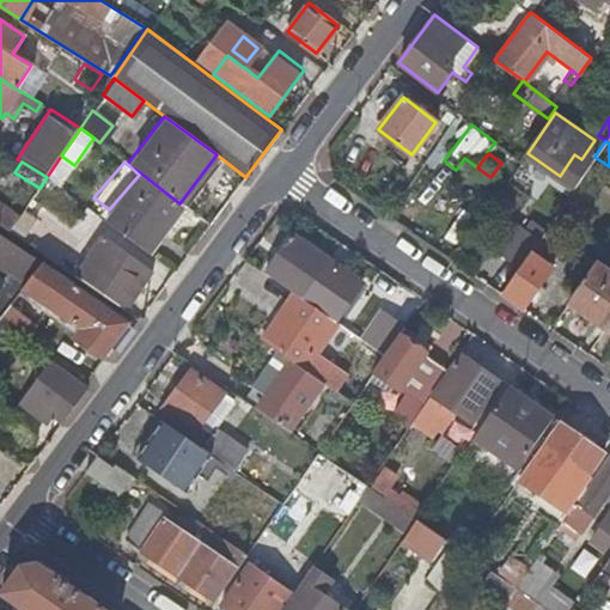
[(164,226),(181,205),(180,203),(141,174),(107,221),(151,256),(170,230),(164,226)]
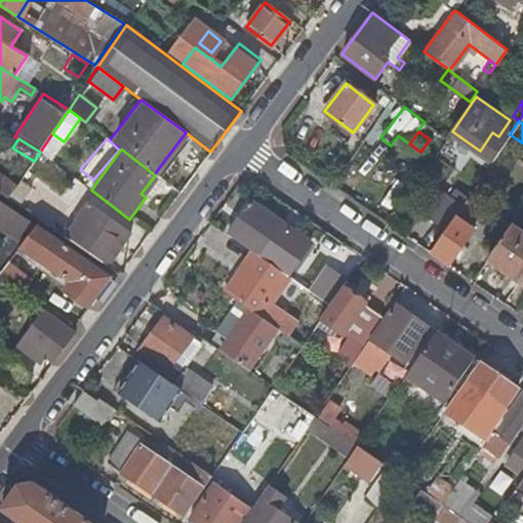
[(0,193),(7,198),(15,187),(0,175),(0,193)]
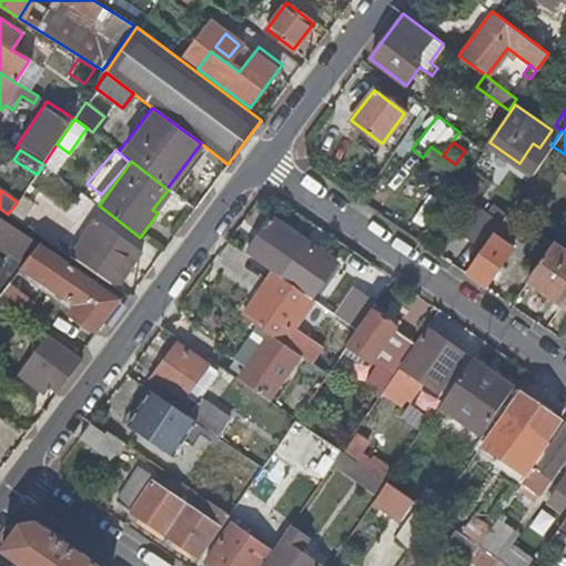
[(456,238),(477,253),(508,209),(486,193),(456,238)]
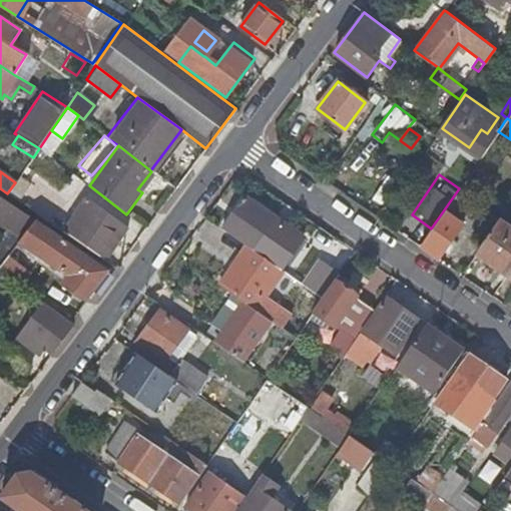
[(30,182),(20,175),(15,182),(7,193),(18,201),(30,182)]
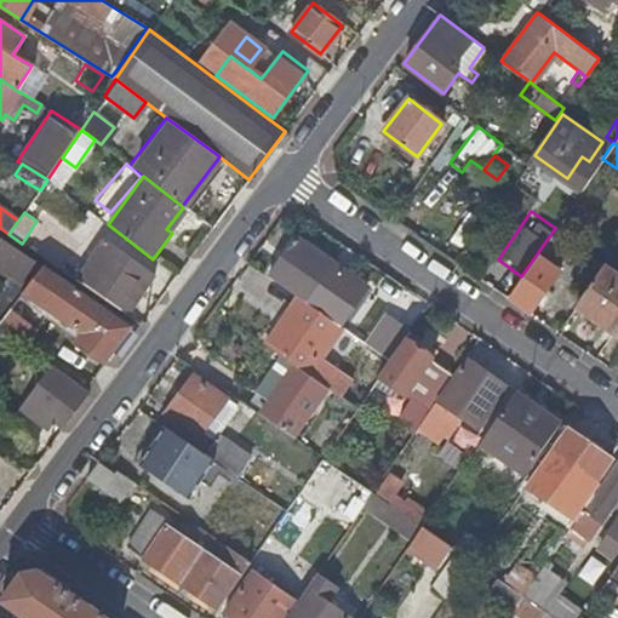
[(564,233),(555,227),(555,228),(521,276),(507,297),(528,313),(559,269),(554,265),(568,244),(560,238),(564,233)]
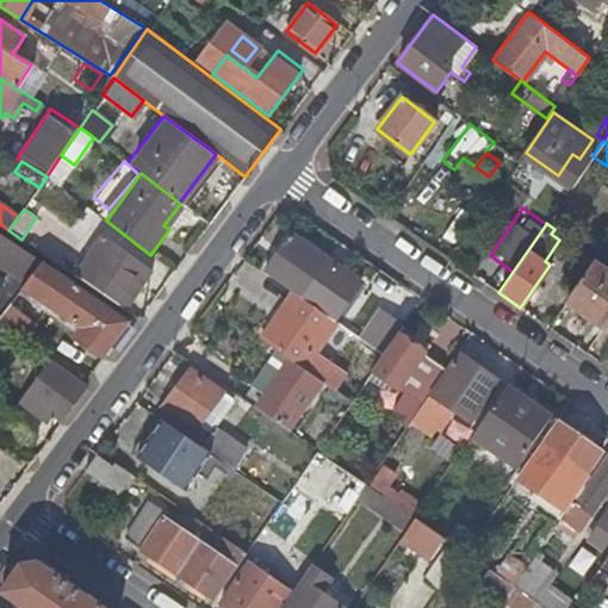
[(0,261),(12,270),(28,281),(42,261),(0,231),(0,261)]
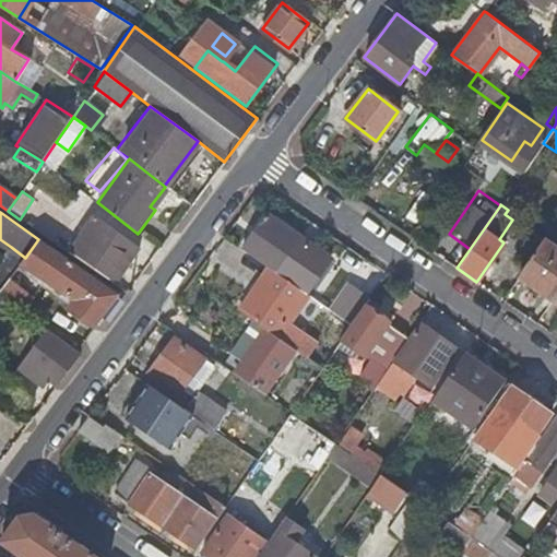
[(265,213),(243,248),(269,265),(276,271),(299,236),(265,213)]
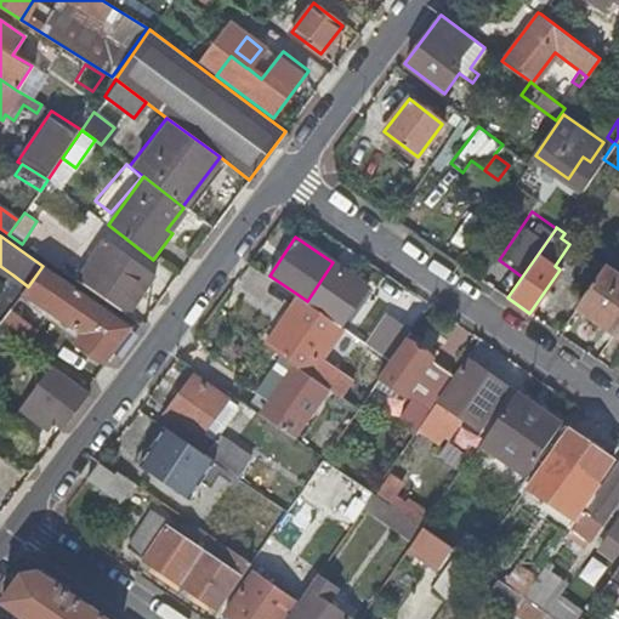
[(152,274),(106,240),(79,278),(119,307),(131,289),(138,294),(152,274)]
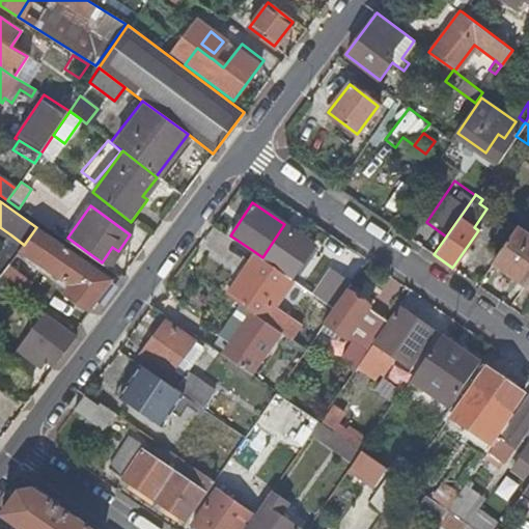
[(514,224),(503,217),(488,239),(499,247),(514,224)]
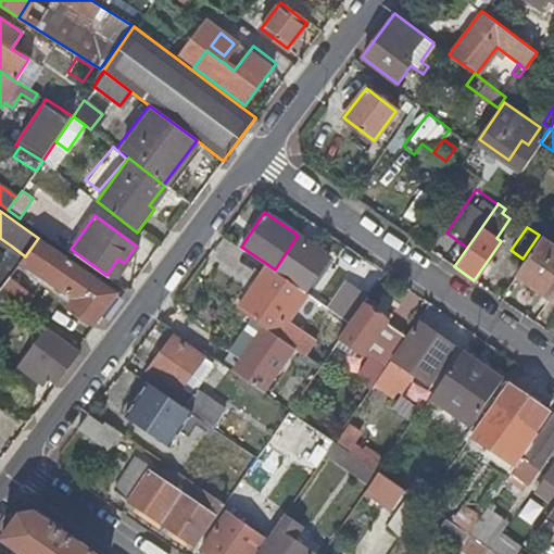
[(553,246),(541,237),(516,273),(553,299),(553,246)]
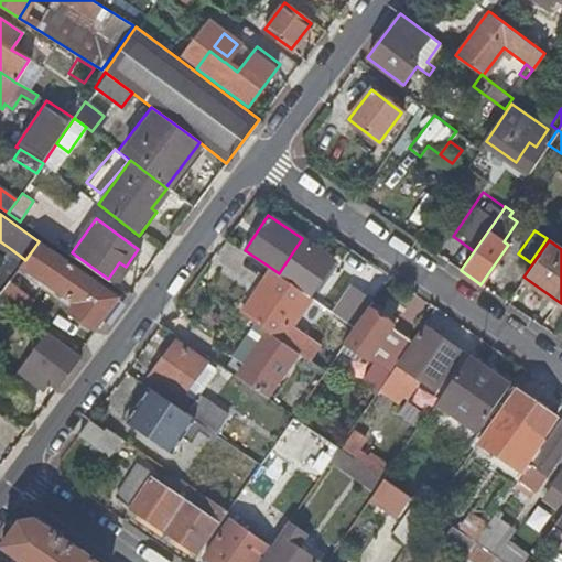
[(94,331),(119,296),(39,241),(25,260),(21,265),(75,303),(67,313),(94,331)]
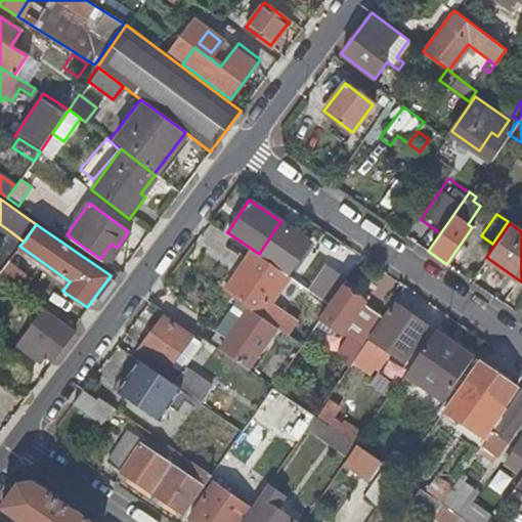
[(24,242),(10,231),(0,246),(0,248),(11,256),(19,246),(24,242)]
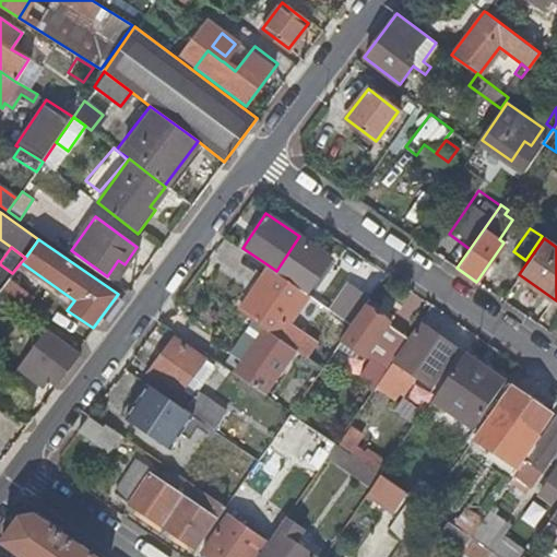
[(12,273),(0,264),(0,288),(9,277),(12,273)]
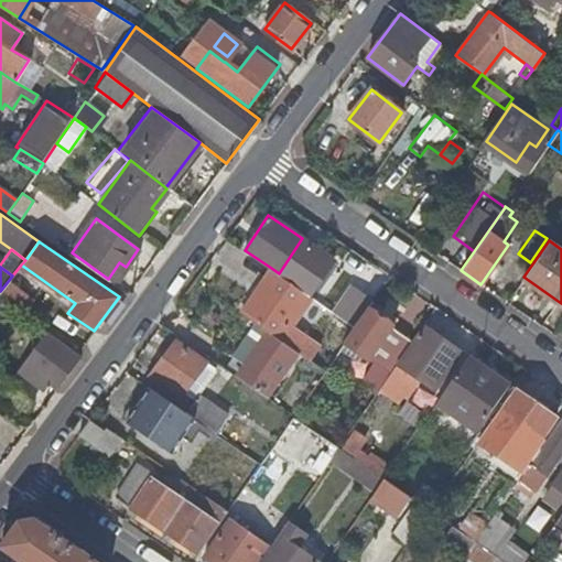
[(300,319),(314,299),(279,273),(271,268),(244,306),(265,322),(261,326),(268,331),(296,350),(309,359),(319,345),(291,326),(298,317),(300,319)]
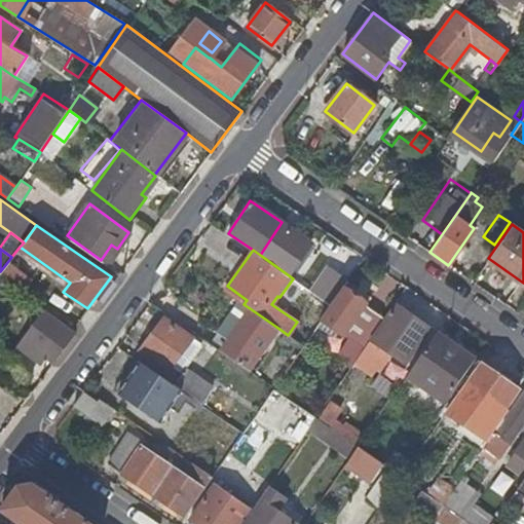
[(30,277),(8,261),(0,271),(0,275),(6,281),(20,291),(30,277)]
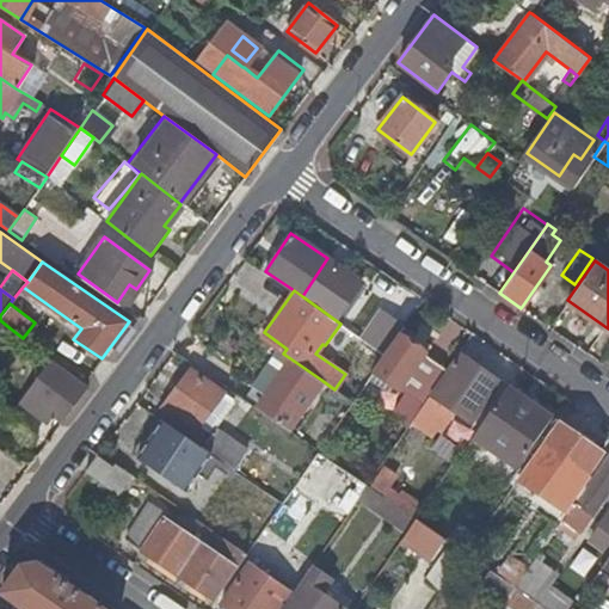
[(380,309),(361,338),(385,355),(399,333),(404,326),(380,309)]
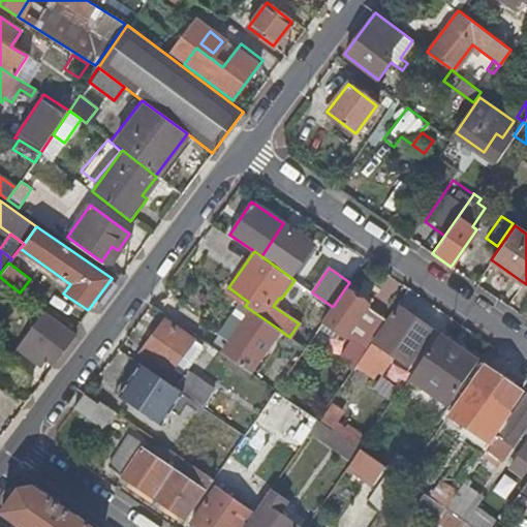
[(23,312),(31,301),(20,292),(6,282),(0,290),(11,299),(9,301),(23,312)]
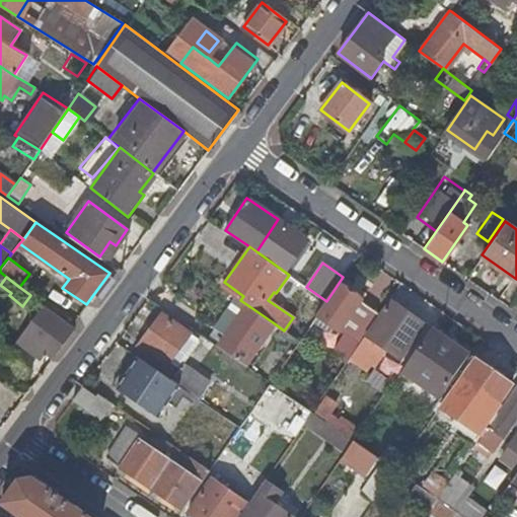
[(243,296),(224,282),(221,287),(234,296),(240,300),(243,296)]
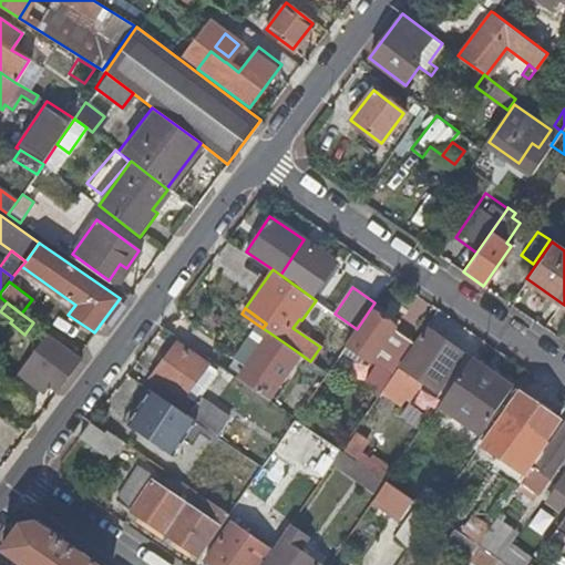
[(394,326),(370,309),(357,329),(347,343),(362,355),(371,360),(373,357),(393,372),(413,342),(393,328),(394,326)]
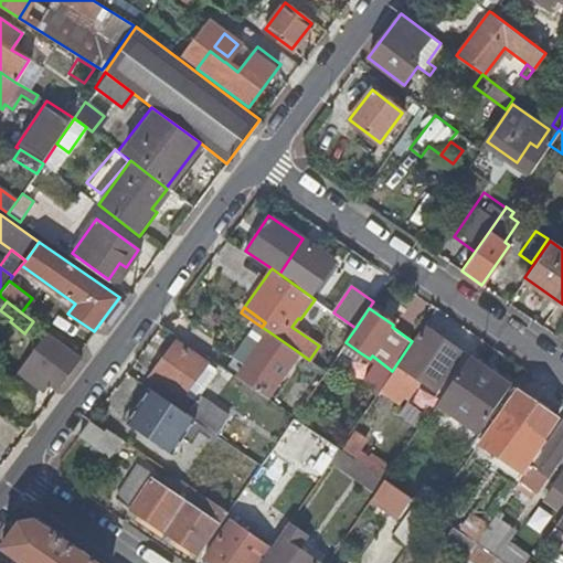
[(232,357),(244,367),(268,331),(262,327),(255,322),(232,357)]
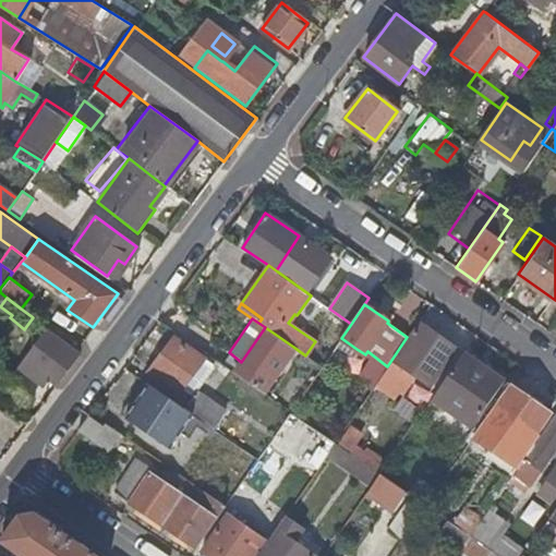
[(456,347),(418,322),(407,337),(387,366),(374,385),(391,398),(398,393),(401,394),(411,379),(426,389),(456,347)]
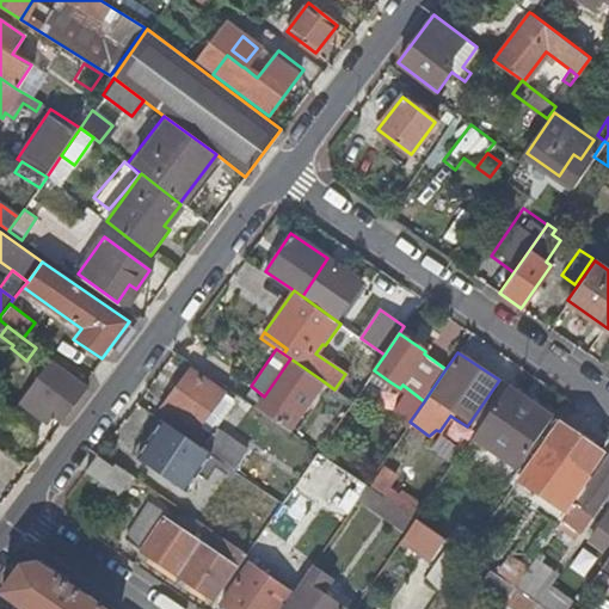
[(288,430),(321,380),(290,358),(264,397),(256,407),(288,430)]
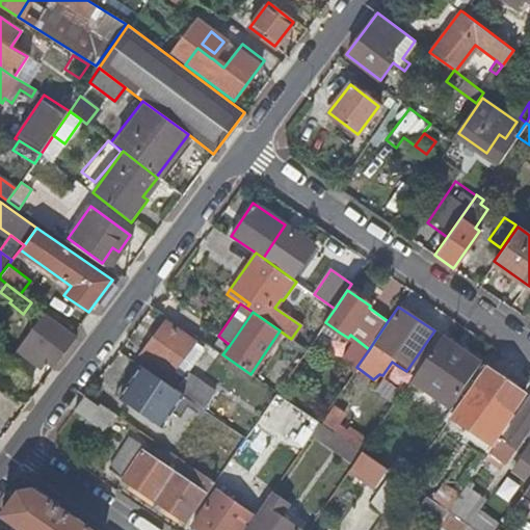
[(23,344),(53,367),(75,338),(45,315),(23,344)]
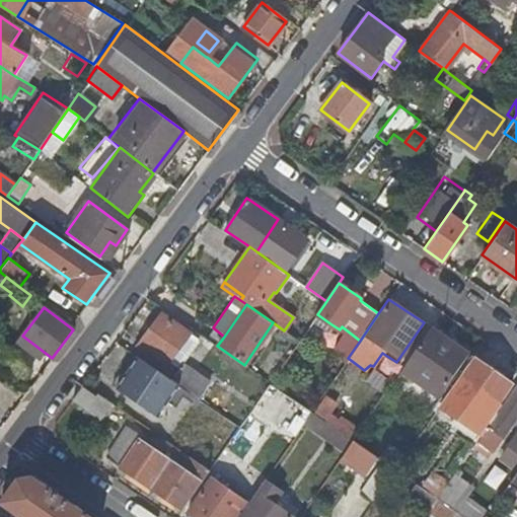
[(171,356),(181,363),(190,352),(188,351),(197,338),(162,313),(140,344),(166,363),(171,356)]
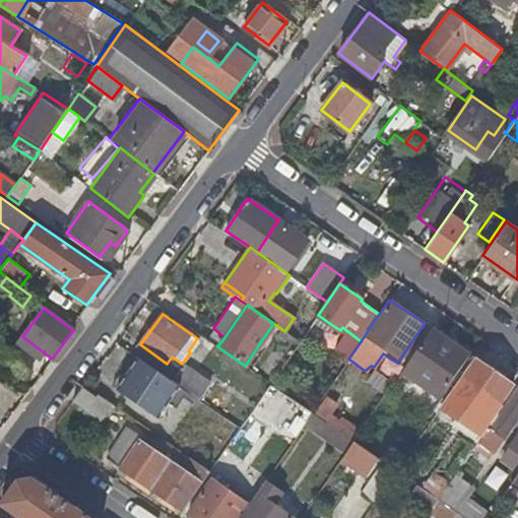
[(332,325),(318,315),(314,319),(329,330),(332,325)]
